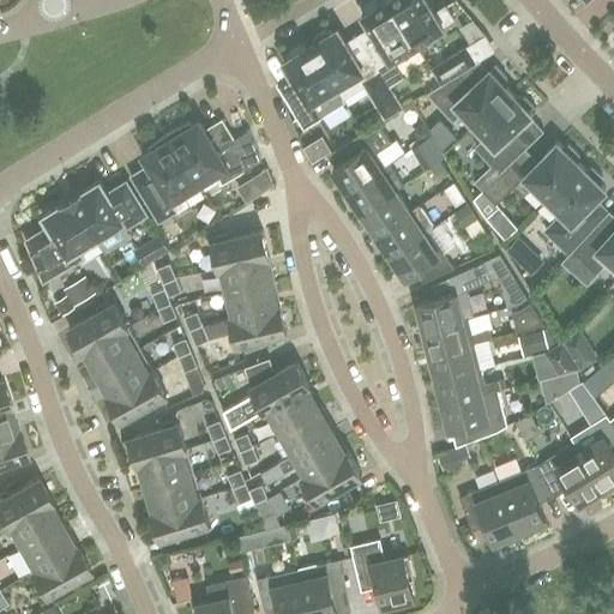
[(380,68),(389,83),(403,74),(392,58),(417,42),(391,0),(381,0),(379,2),(377,0),(372,0),(363,5),(367,10),(363,12),(381,42),(369,50),(380,68)]
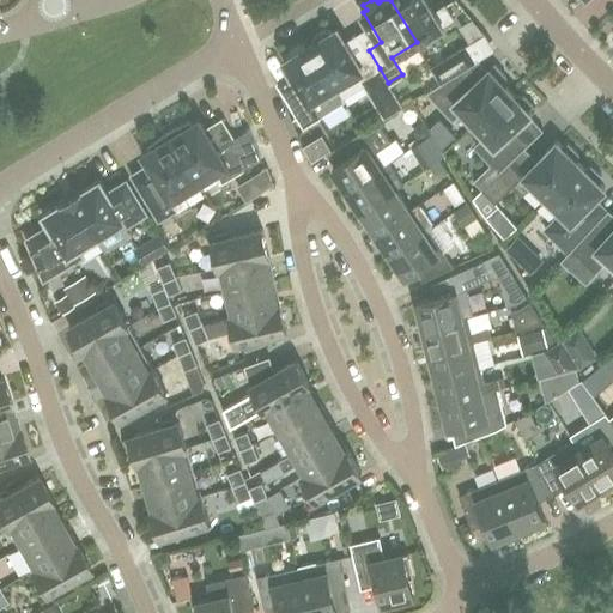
[(390,0),(417,42),(443,25),(443,24),(454,18),(445,4),(435,11),(428,0),(390,0)]
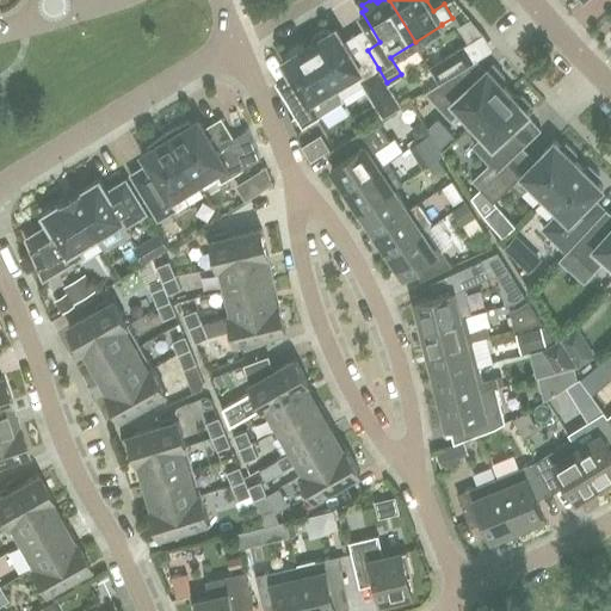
[(297,34),(318,28),(314,18),(294,24),(297,34)]
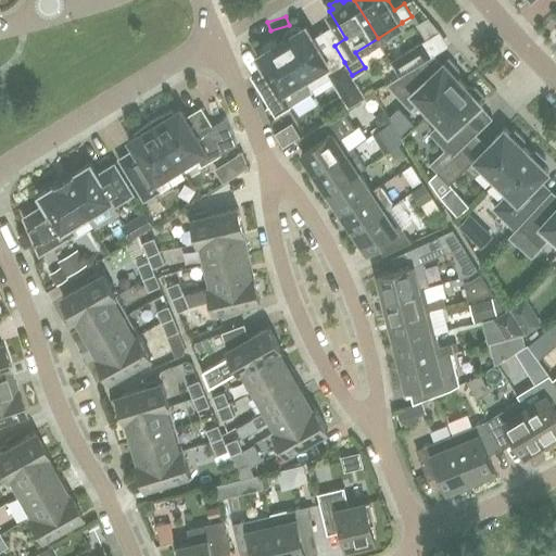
[(286,37),(281,39),(305,77),(328,62),(305,25),(301,28),(300,26),(294,26),(287,30),(285,35),(286,37)]
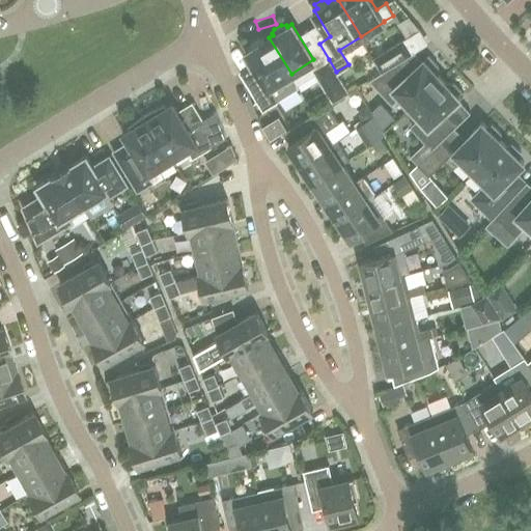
[(299,86),(291,74),(269,37),(266,40),(264,37),(258,37),(251,43),(249,47),(251,49),(246,52),(263,81),(251,88),(263,109),(299,86)]
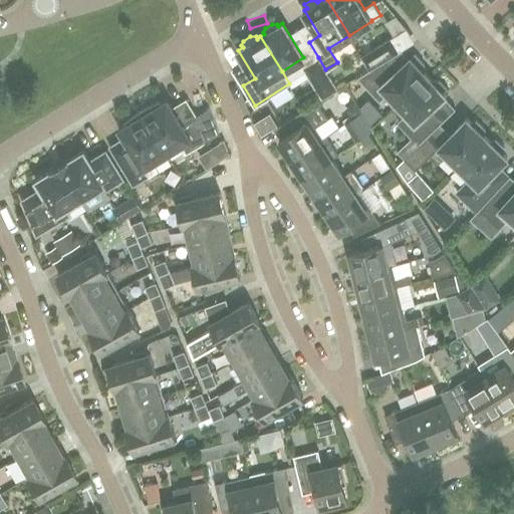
[(370,68),(384,60),(400,50),(392,37),(362,55),(370,68)]
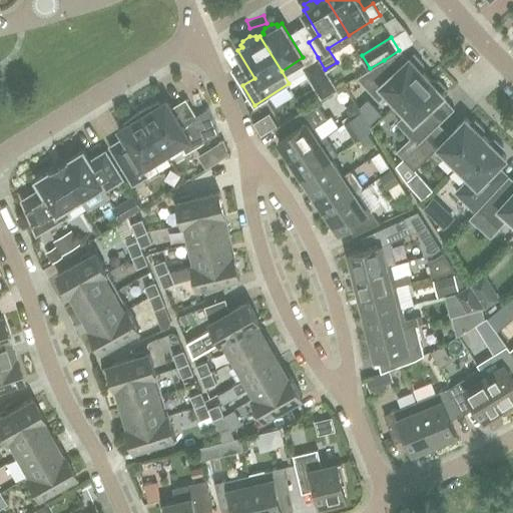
[(388,92),(398,102),(427,75),(423,71),(424,63),(414,52),(394,71),(384,60),(370,68),(357,76),(379,100),(388,92)]
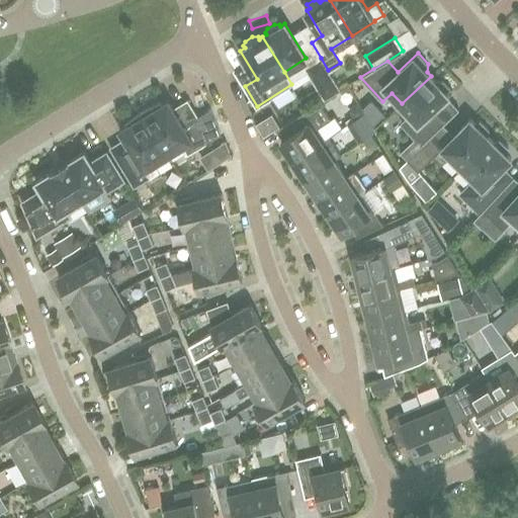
[(340,89),(328,70),(321,58),(307,67),(326,98),(340,89)]
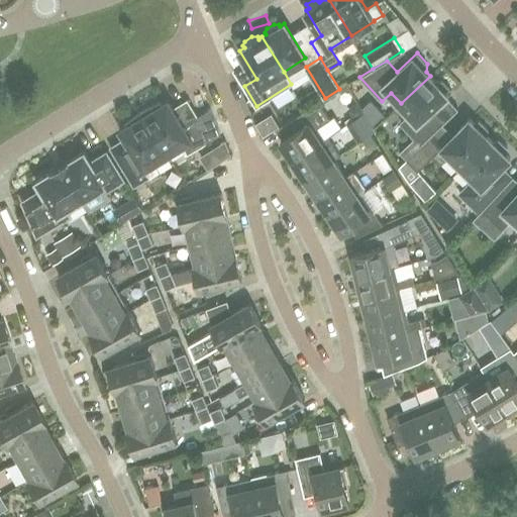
[(434,80),(430,76),(401,103),(410,114),(402,122),(421,143),(443,122),(431,109),(451,90),(442,80),(434,80)]
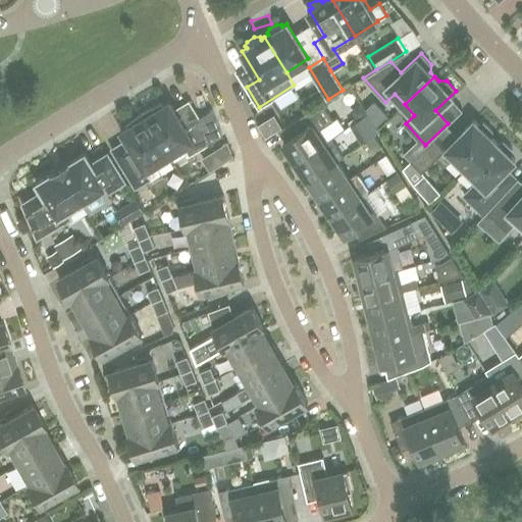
[(359,115),(370,111),(363,94),(353,98),(359,115)]
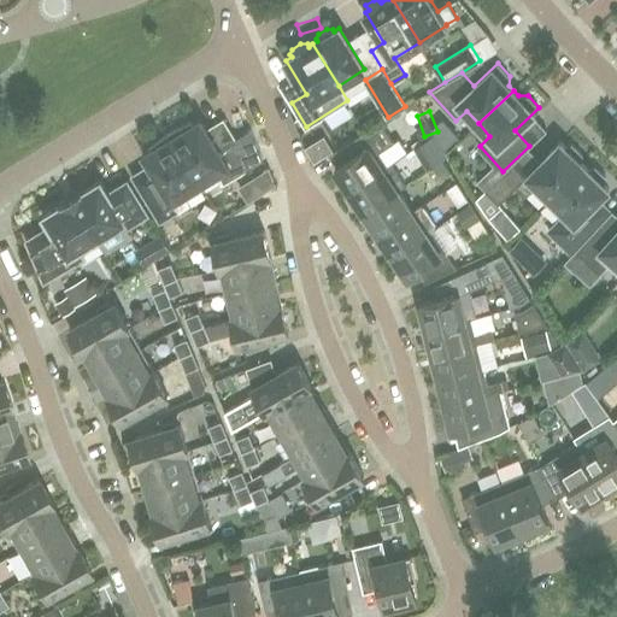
[(169,131),(200,183),(218,172),(224,183),(253,165),(236,136),(218,147),(201,119),(203,119),(201,117),(199,118),(193,123),(192,121),(169,131)]
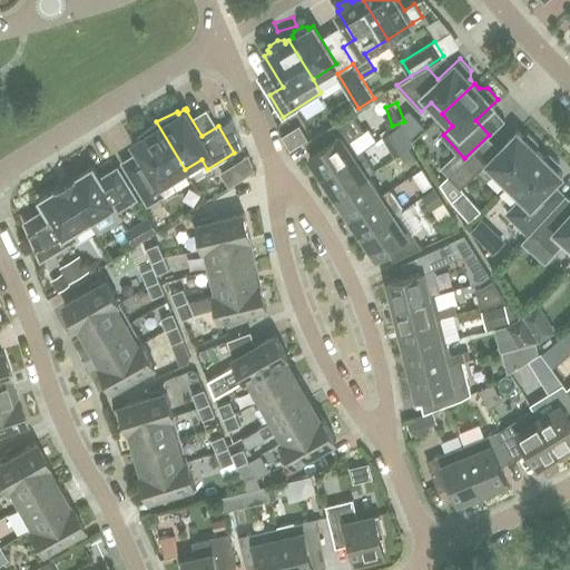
[(359,151),(351,139),(364,130),(352,111),(323,129),(331,140),(310,155),(323,175),(359,151)]
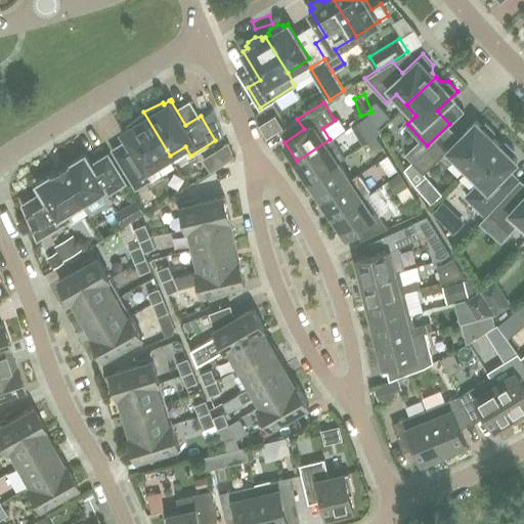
[(170,156),(143,112),(127,124),(128,126),(123,129),(121,130),(122,131),(123,131),(136,155),(121,164),(136,188),(162,173),(157,164),(170,156)]
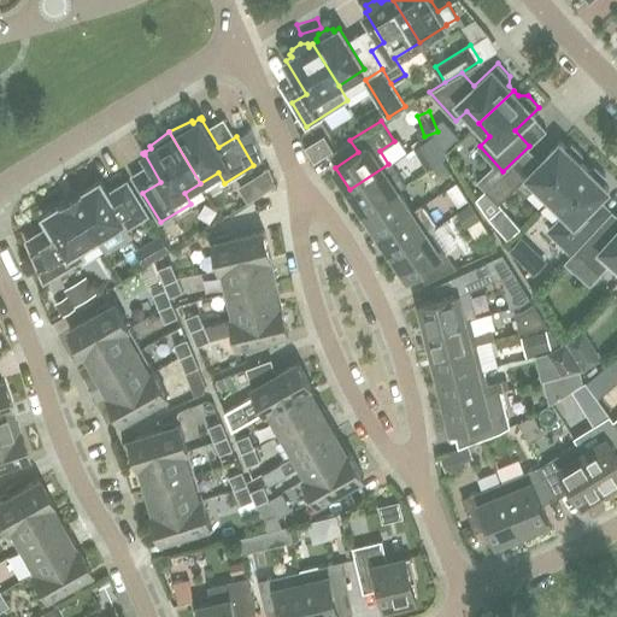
[(527,175),(551,199),(585,164),(581,160),(582,153),(573,144),(565,145),(560,140),(527,175)]
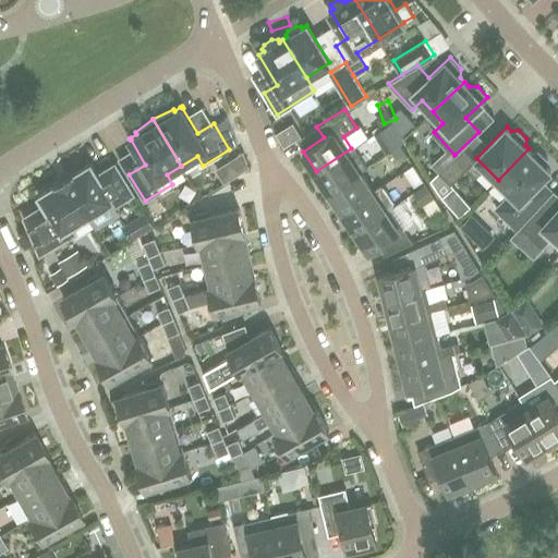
[(391,149),(401,143),(393,132),(385,138),(391,149)]
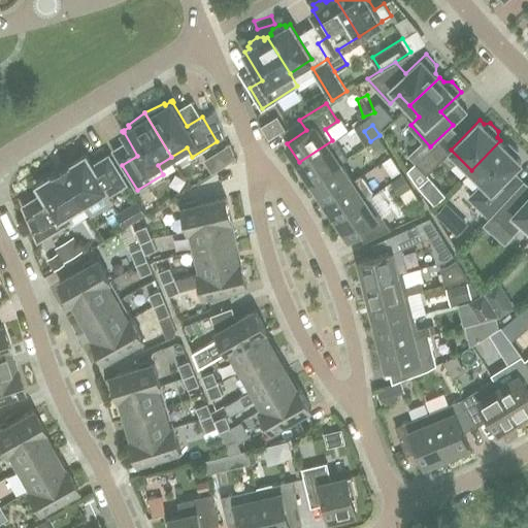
[(380,135),(370,141),(376,152),(386,146),(380,135)]
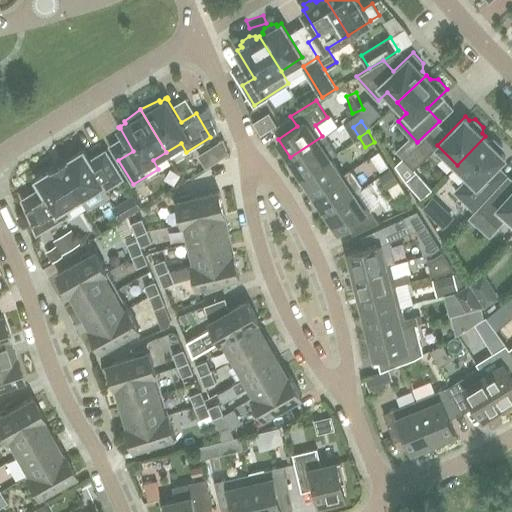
[(322,136),(290,157),(303,175),(330,157),(337,152),(325,134),(322,136)]
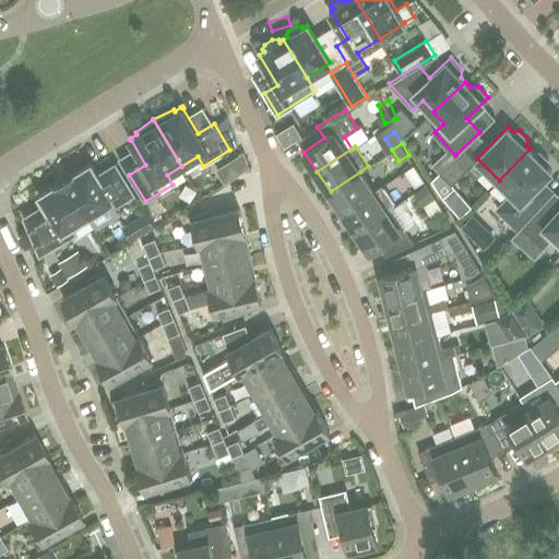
[(534,153),(530,149),(499,180),(512,192),(497,209),(519,229),(522,226),(545,201),(534,189),(551,170),(547,166),(549,161),(539,151),(534,153)]
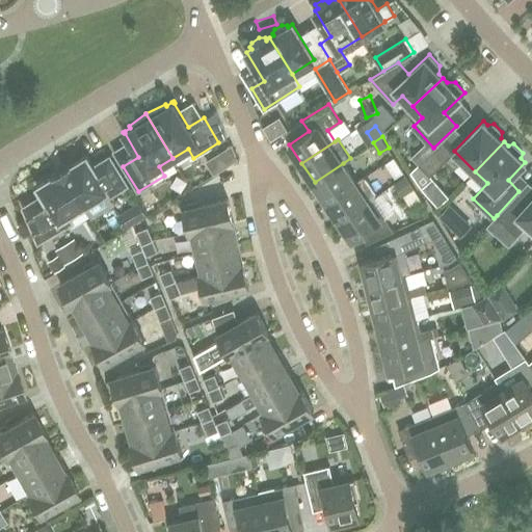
[(440,142),(419,163),(430,176),(451,155),(440,142)]
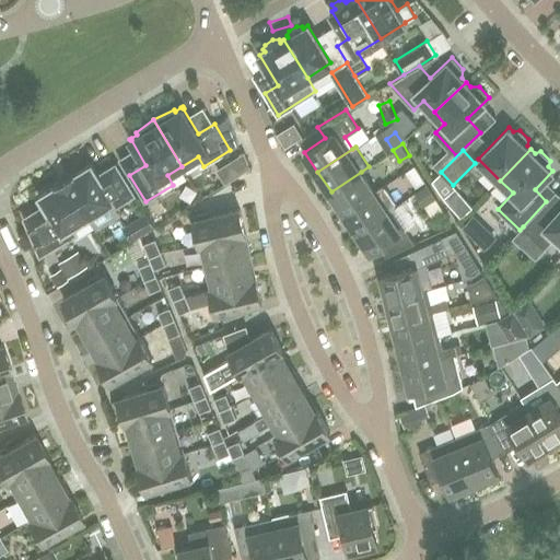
[(235,156),(234,158),(243,172),(251,167),(244,151),(235,156)]
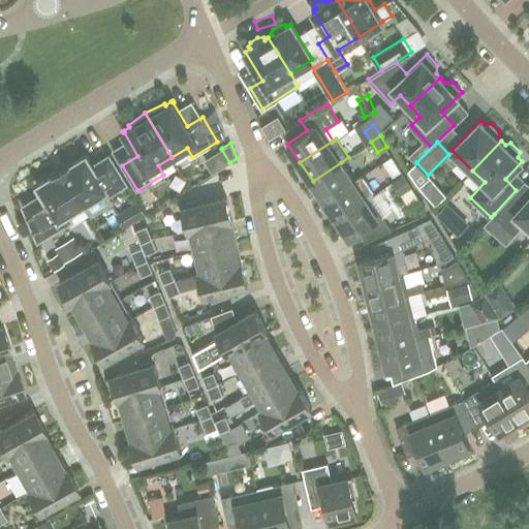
[(62,168),(84,205),(104,191),(106,195),(127,183),(110,155),(93,164),(87,154),(62,168)]
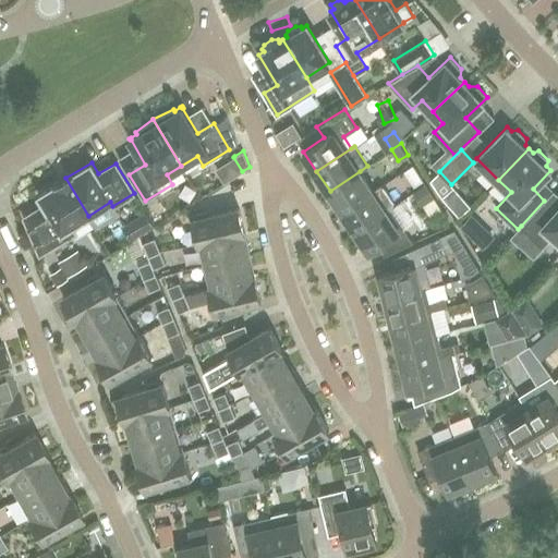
[(423,179),(413,164),(404,169),(414,184),(423,179)]
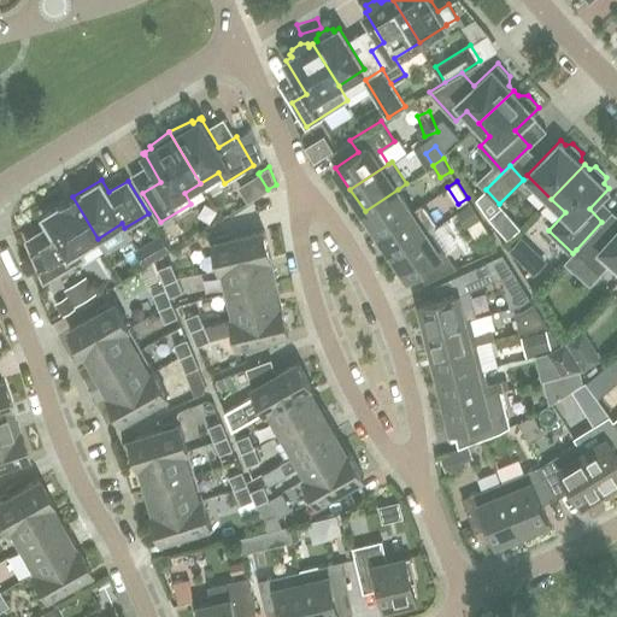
[(398,189),(365,211),(380,233),(412,211),(412,210),(398,189)]
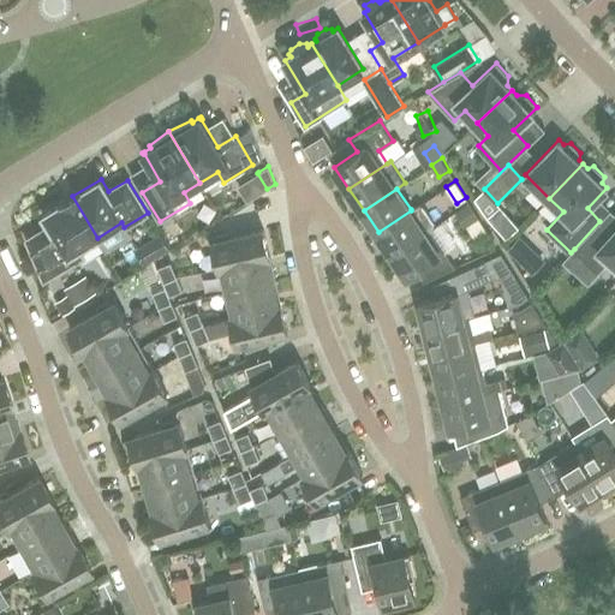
[(70,254),(97,238),(72,196),(43,214),(49,225),(28,238),(45,279),(73,261),(70,254)]
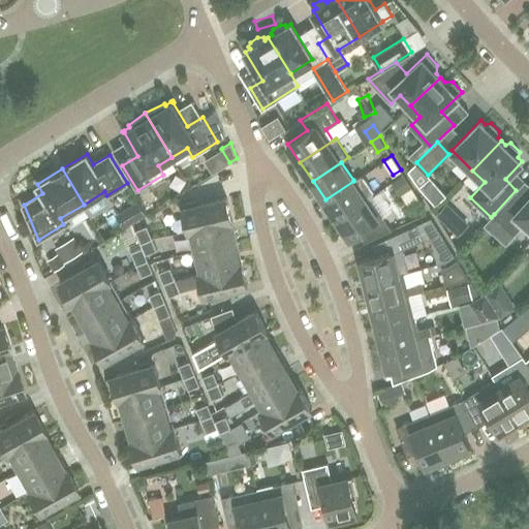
[(325,199),(338,218),(370,196),(375,194),(362,174),(353,180),(353,181),(325,199)]
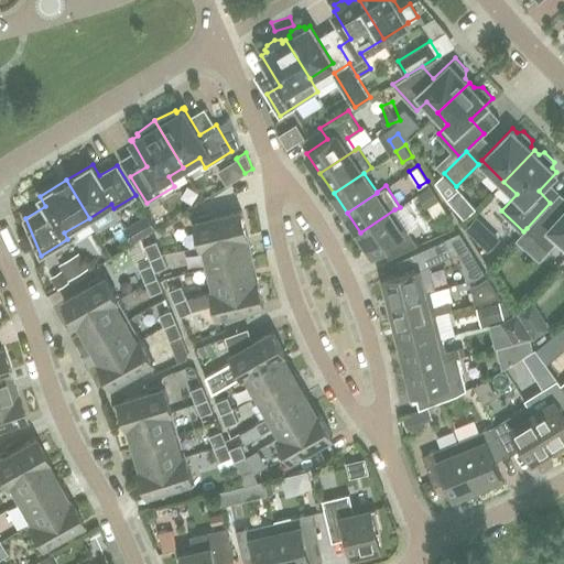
[(431,185),(418,194),(427,207),(440,199),(431,185)]
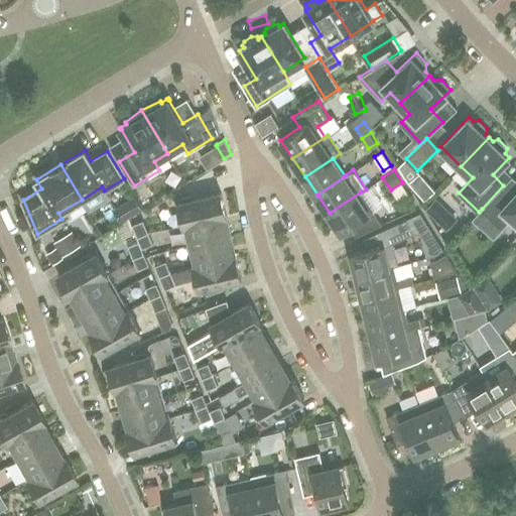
[(503,185),(482,209),(503,227),(512,217),(515,220),(515,192),(514,196),(503,185)]
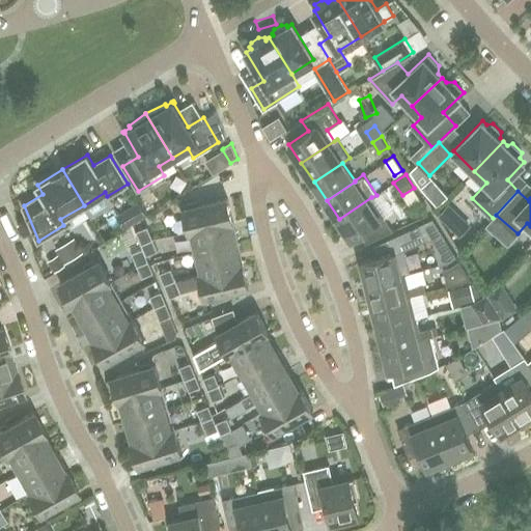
[(189,230),(233,219),(227,197),(184,207),(189,230)]
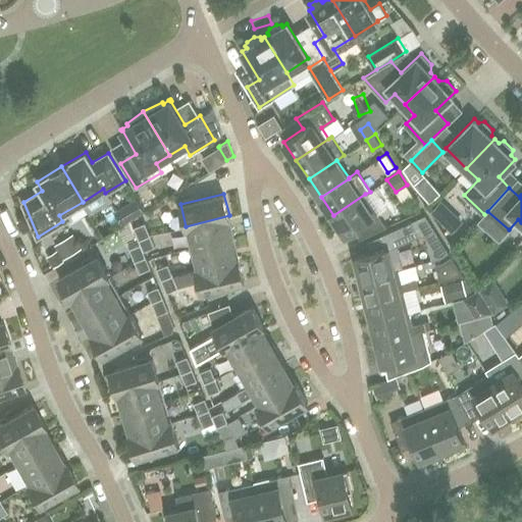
[(365,194),(333,215),(346,235),(378,213),(365,194)]
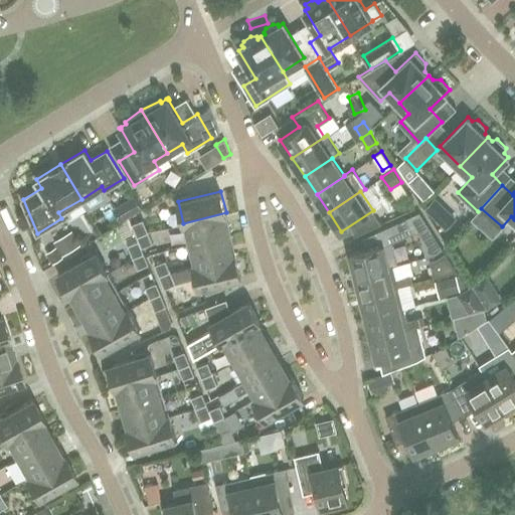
[(142,205),(136,195),(127,200),(134,211),(142,205)]
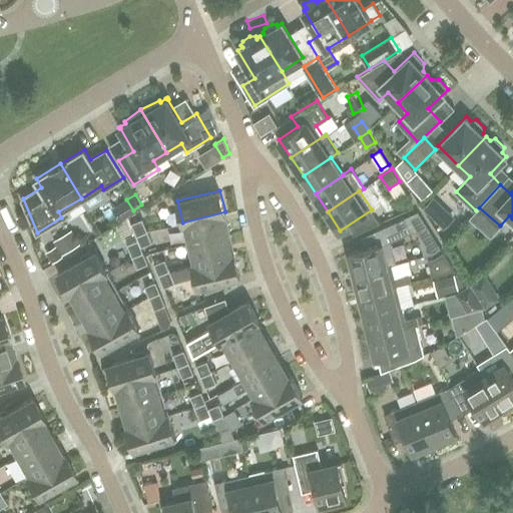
[(187,243),(229,233),(226,221),(223,221),(221,213),(225,212),(225,211),(182,222),(187,243)]
